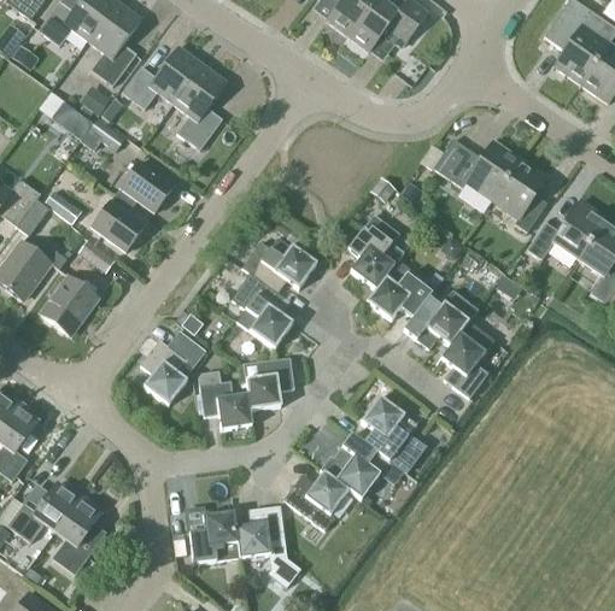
[(11,0),(10,3),(31,18),(44,0),(11,0)]
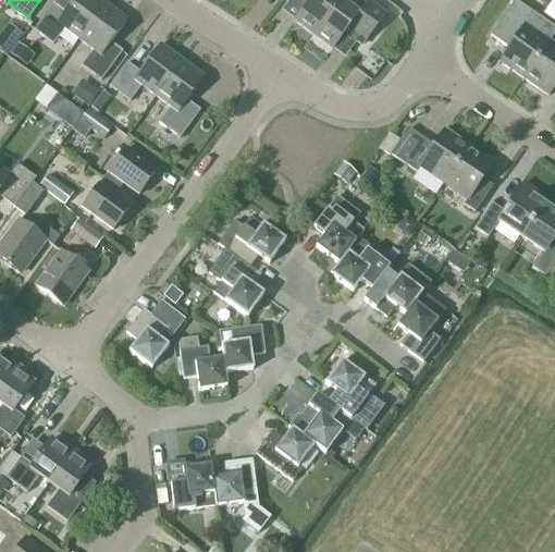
[(79,36),(107,0),(73,0),(66,9),(54,0),(35,27),(54,41),(65,26),(79,36)]
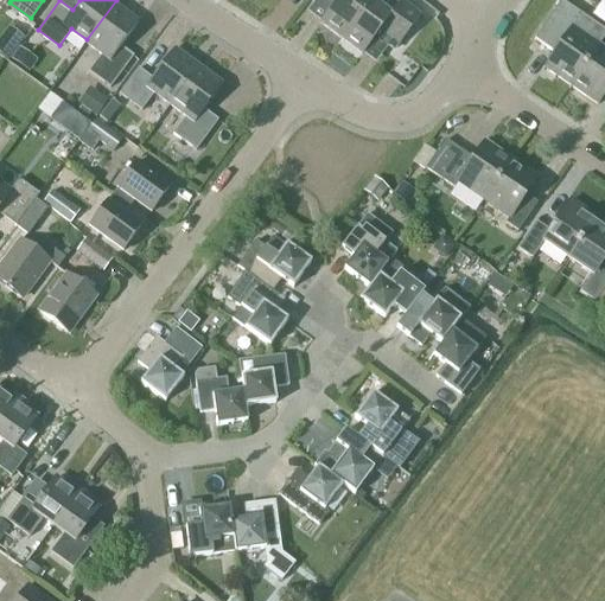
[(116,0),(87,39),(102,51),(90,68),(112,83),(134,52),(121,43),(140,18),(116,0)]
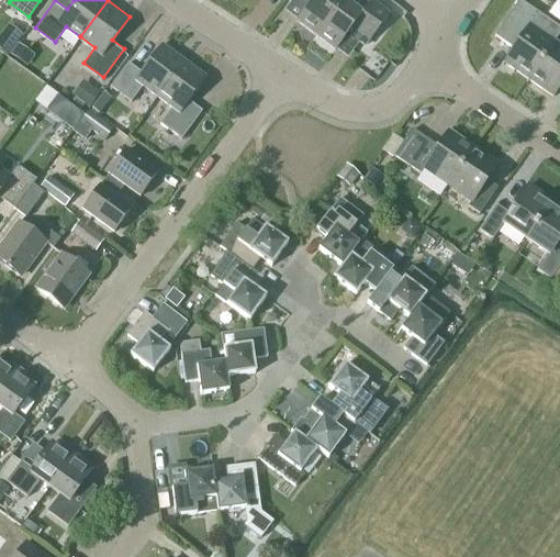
[(317,32),(342,0),(311,0),(298,18),(317,32)]
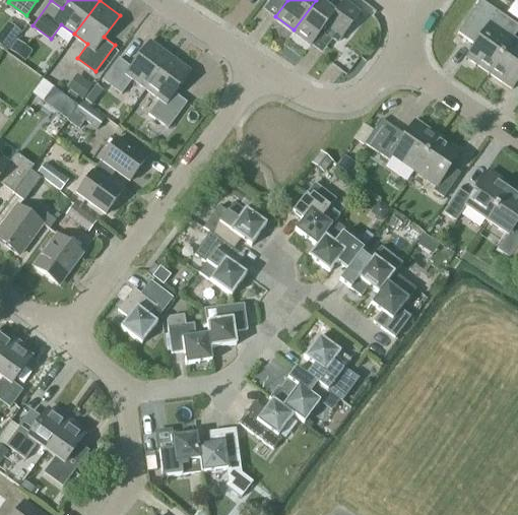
[(316,0),(294,29),(311,43),(325,23),(335,30),(333,33),(340,38),(362,9),(349,0),(331,0),(328,4),(322,0),(316,0)]
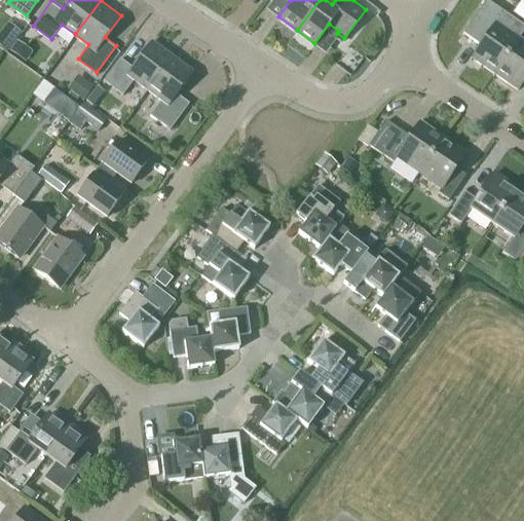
[(523,22),(493,0),(484,0),(463,30),(481,42),(471,57),(472,58),(474,56),(482,62),(481,63),(482,64),(483,62),(495,70),(493,72),(494,72),(520,35),(523,30),(523,22)]
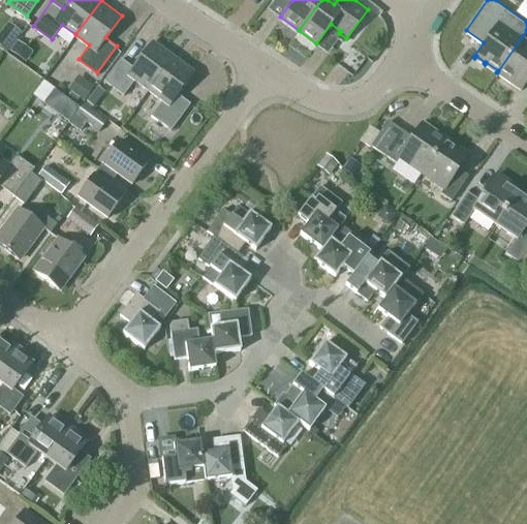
[(13,23),(6,32),(14,39),(22,29),(13,23)]
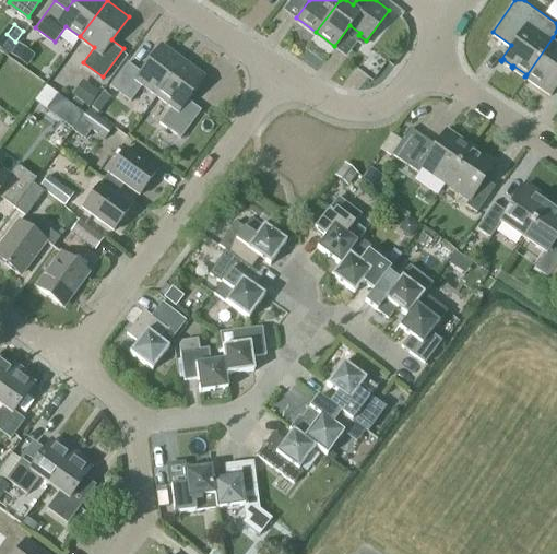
[(556,40),(553,38),(526,75),(552,93),(556,85),(556,40)]
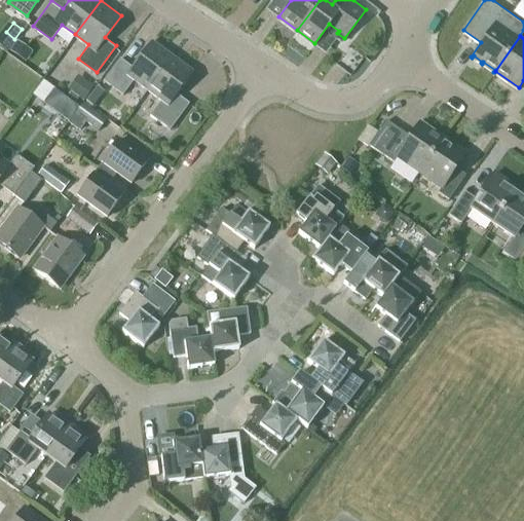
[(28,44),(17,37),(10,47),(21,54),(28,44)]
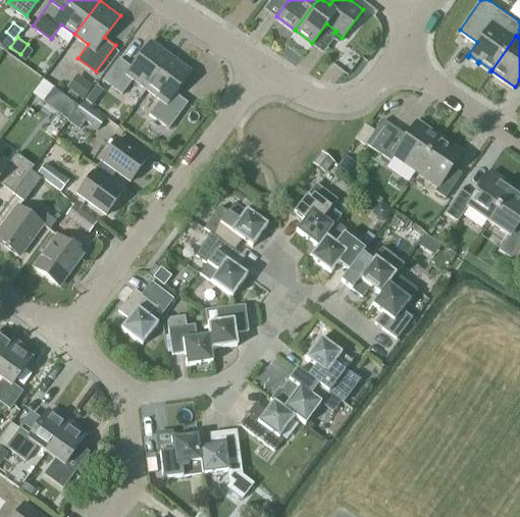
[(147,88),(172,53),(151,38),(132,64),(120,55),(103,78),(122,92),(134,78),(147,88)]
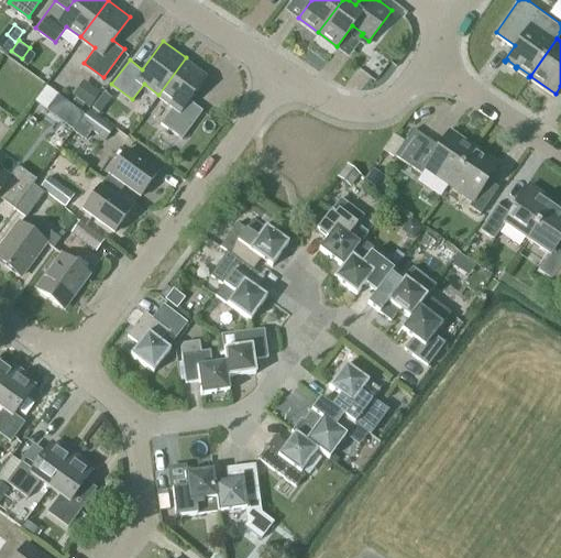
[(186,57),(158,95),(173,105),(162,121),(168,127),(183,137),(204,108),(190,98),(208,74),(186,57)]
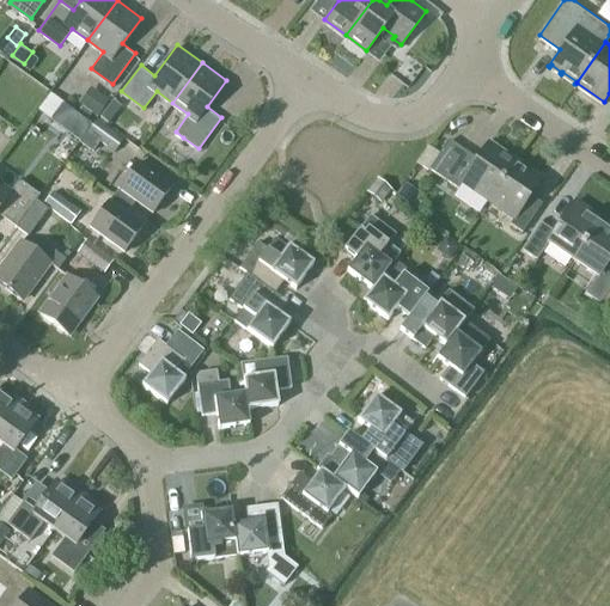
[(93,109),(98,114),(110,97),(92,83),(79,99),(84,103),(79,108),(89,115),(93,109)]
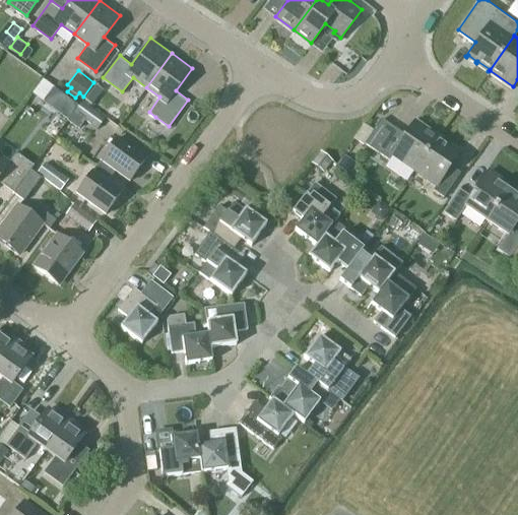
[(92,103),(104,87),(98,82),(85,98),(92,103)]
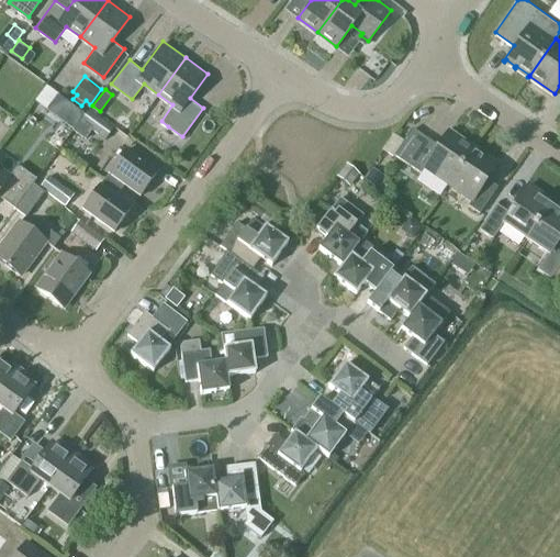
[(107,136),(115,124),(89,106),(80,118),(107,136)]
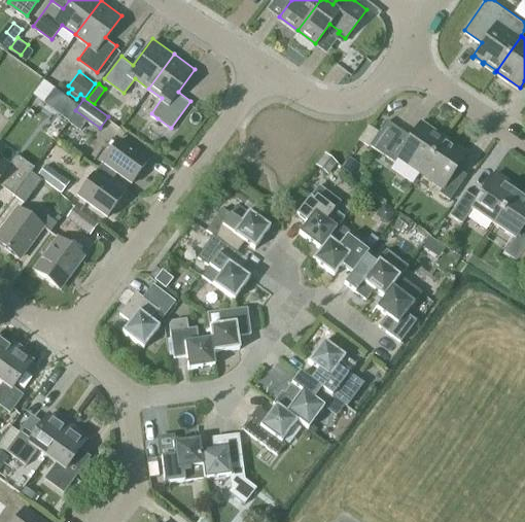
[(420,171),(445,135),(421,119),(411,134),(387,118),(371,143),(395,160),(397,155),(420,171)]
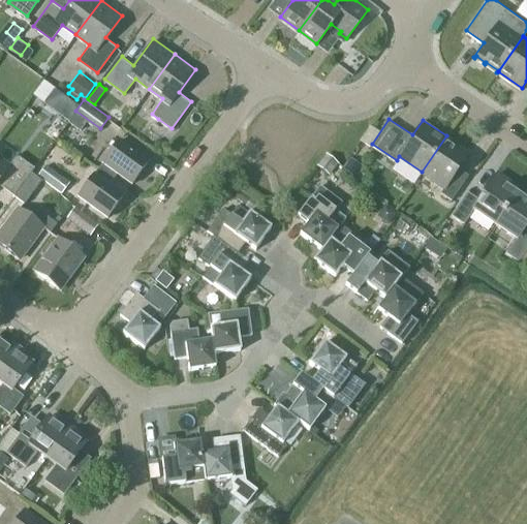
[(446,135),(422,172),(444,187),(441,191),(452,198),(469,174),(459,167),(469,152),(446,135)]
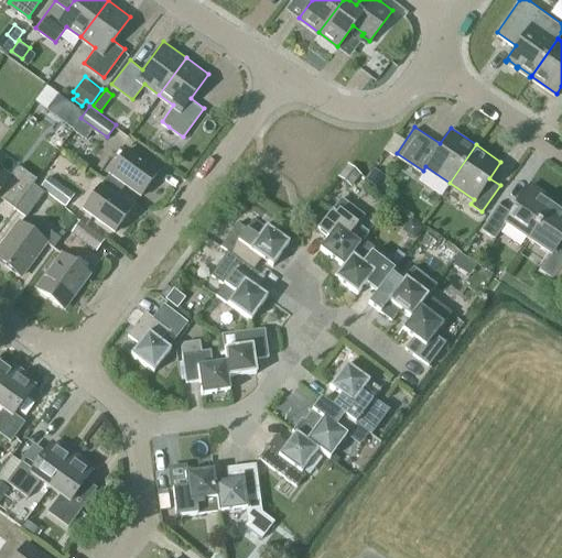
[(106,176),(121,188),(126,182),(142,194),(159,170),(128,146),(110,171),(106,176)]
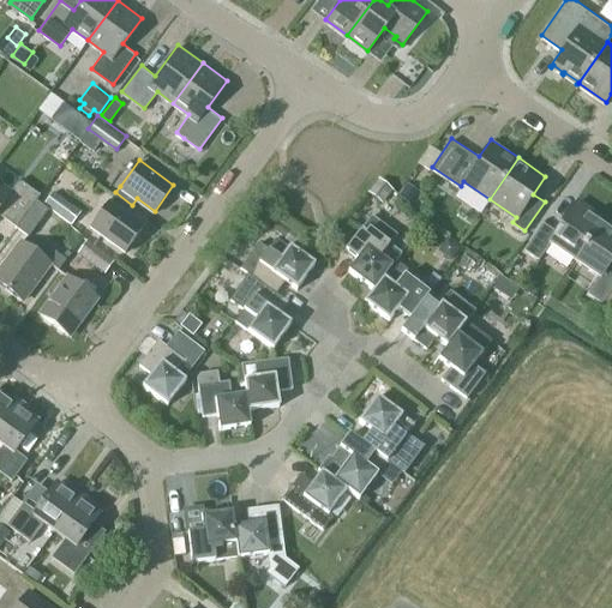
[(383,199),(394,184),(379,174),(369,188),(383,199)]
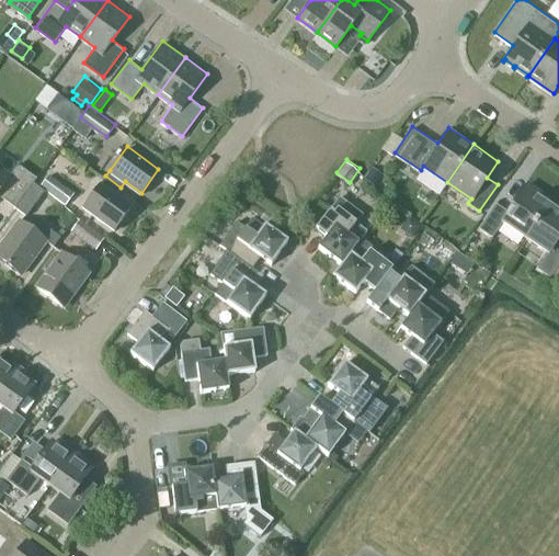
[(18,203),(33,182),(37,176),(18,162),(10,172),(0,165),(0,190),(15,202),(18,203)]
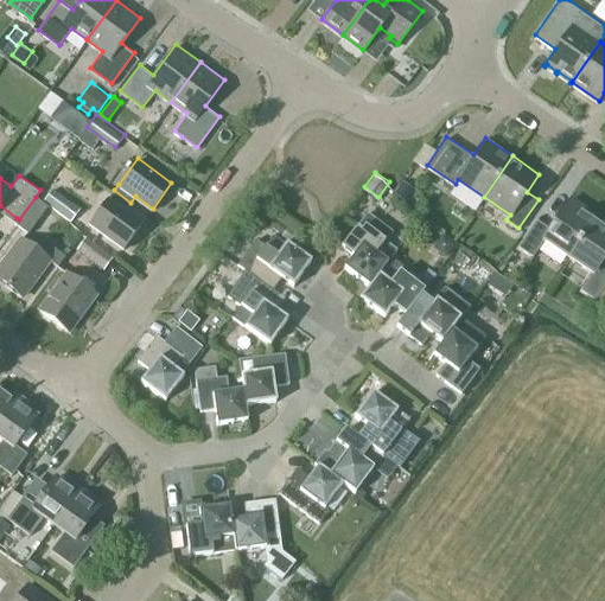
[(405,198),(414,186),(405,180),(396,192),(405,198)]
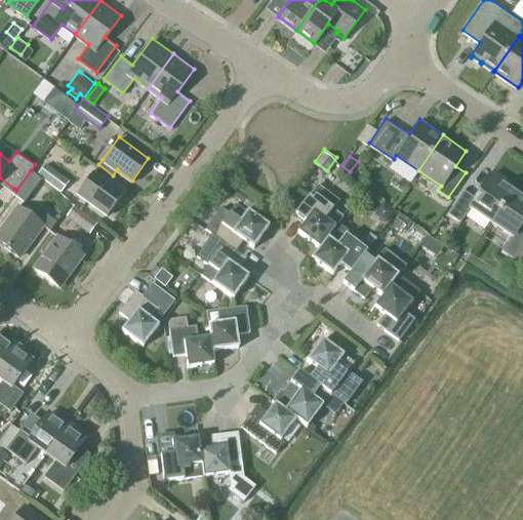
[(62,189),(70,178),(46,162),(38,172),(62,189)]
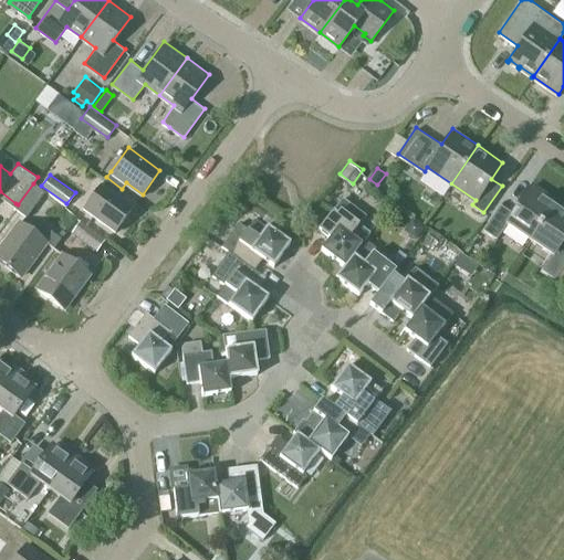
[(117,194),(122,189),(106,177),(102,183),(84,207),(116,230),(133,207),(117,194)]
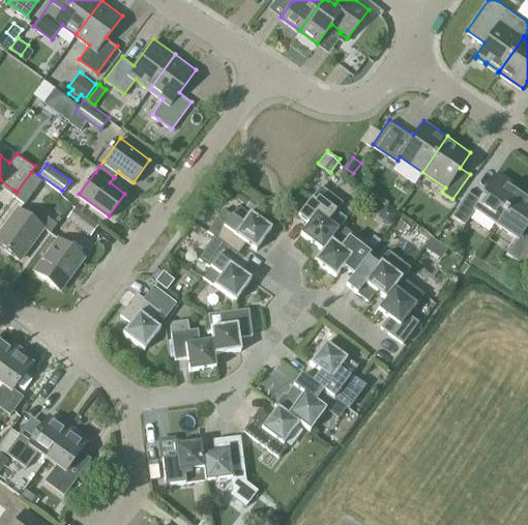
[(497,222),(521,186),(498,171),(479,198),(469,190),(452,213),(466,222),(476,207),(497,222)]
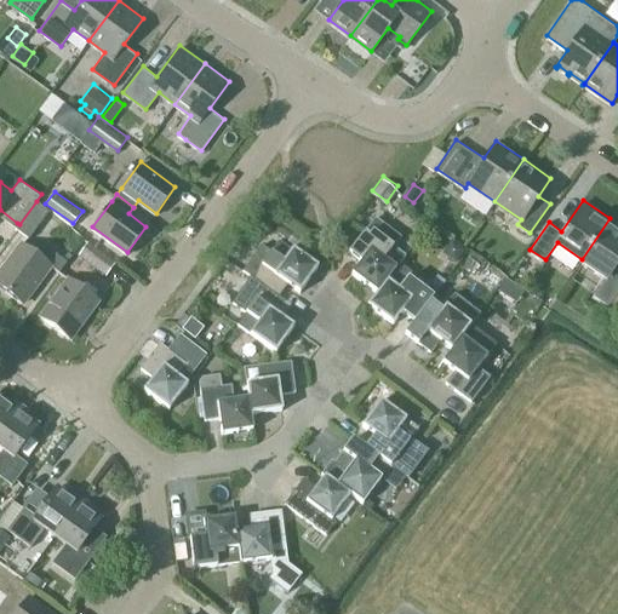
[(47,208),(36,201),(19,224),(17,223),(15,227),(27,236),(47,208)]
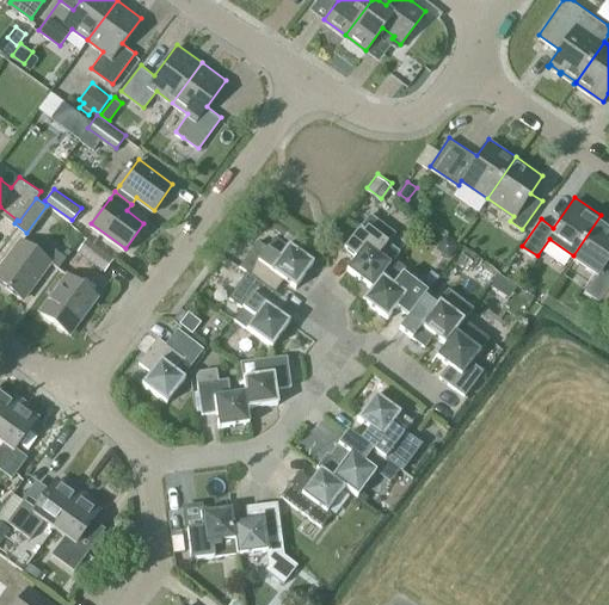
[(382,273),(395,257),(400,249),(389,240),(397,230),(371,211),(344,246),(356,255),(348,266),(373,285),(382,273)]
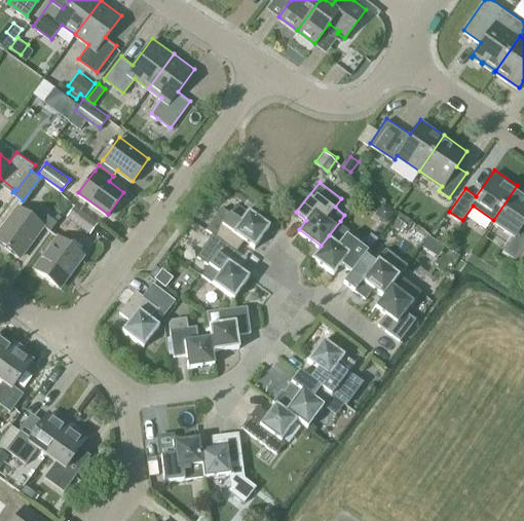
[(523,189),(517,185),(493,220),(514,234),(503,249),(516,258),(523,246),(523,228),(521,227),(523,222),(523,189)]
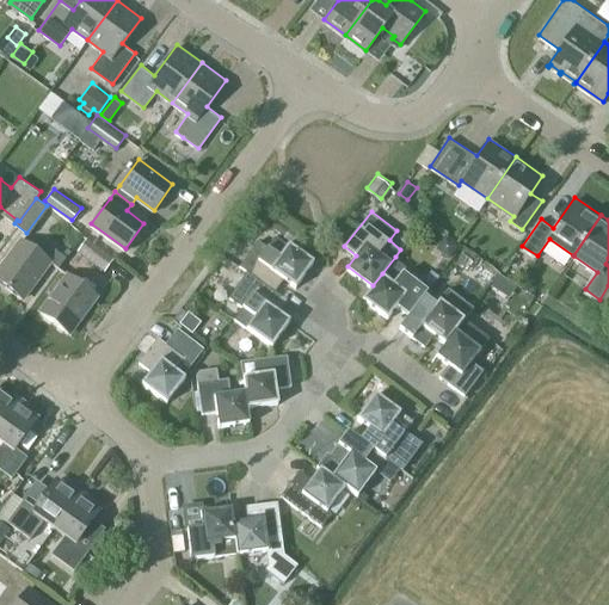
[(450,255),(459,242),(447,233),(437,246),(450,255)]
